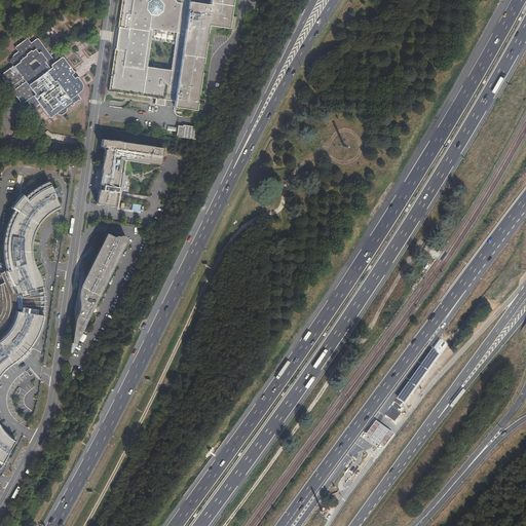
[(175,107),(196,110),(209,25),(229,28),(230,23),(232,0),(210,0),(210,4),(189,2),(189,0),(121,0),(120,9),(118,28),(119,28),(120,28),(118,50),(116,49),(115,49),(109,91),(156,99),(155,105),(164,106),(165,100),(166,96),(176,97),(176,101),(175,107)]
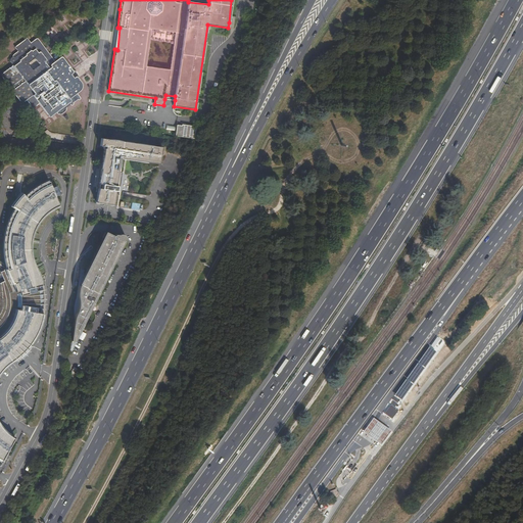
[(30,43),(26,38),(13,47),(18,54),(14,57),(11,57),(9,58),(9,60),(12,65),(0,75),(0,76),(8,87),(9,88),(12,86),(13,89),(11,90),(11,92),(19,103),(22,103),(26,101),(30,106),(32,107),(33,107),(35,107),(38,104),(48,117),(49,117),(67,103),(70,106),(72,105),(73,103),(76,100),(77,100),(77,101),(78,100),(79,100),(79,99),(80,98),(79,98),(77,94),(80,91),(81,90),(81,88),(81,85),(81,83),(79,81),(77,79),(74,81),(68,73),(68,72),(66,67),(67,65),(63,59),(60,59),(55,62),(37,39),(30,43)]
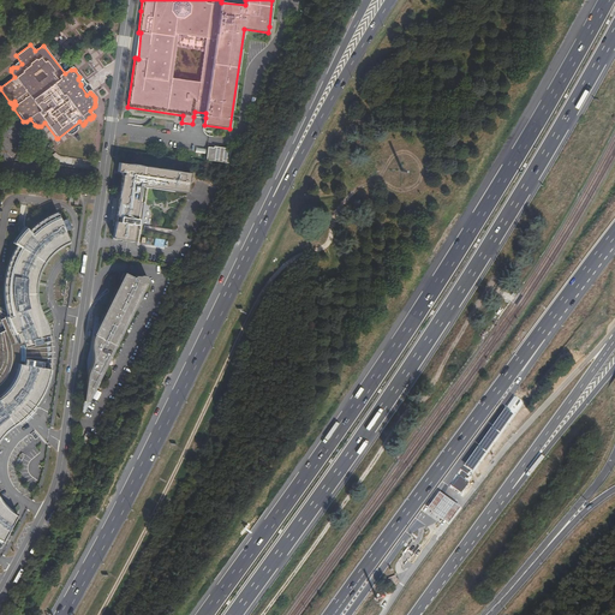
[(83,84),(81,84),(81,85),(87,95),(90,93),(90,89),(90,87),(89,85),(87,84),(85,84),(83,84)]
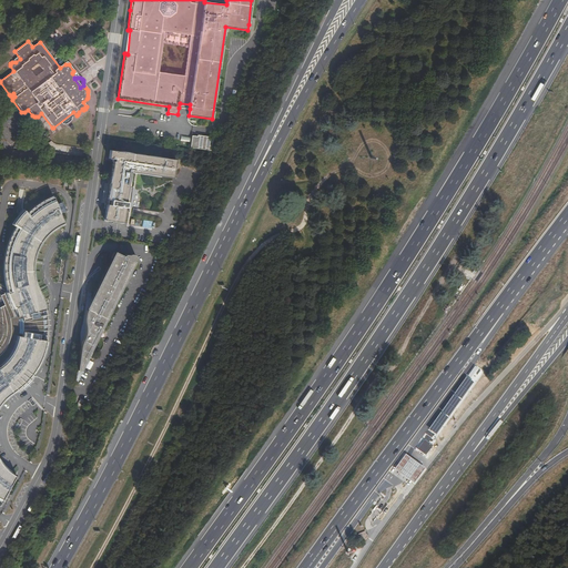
[(199,135),(198,137),(193,135),(191,148),(212,151),(214,138),(199,135)]
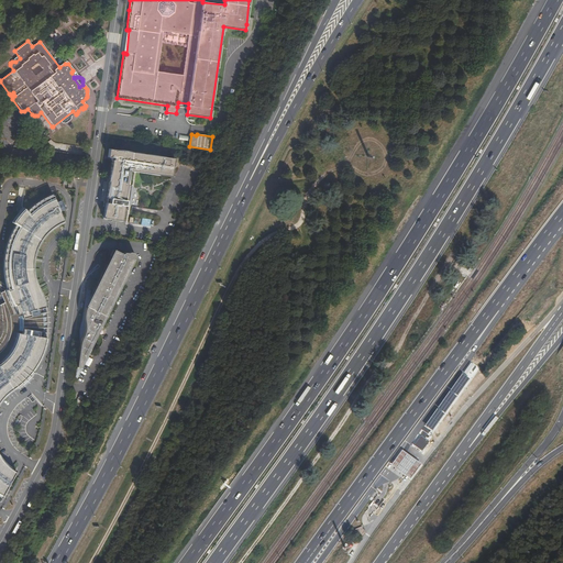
[(46,143),(53,148),(56,144),(50,140),(46,143)]
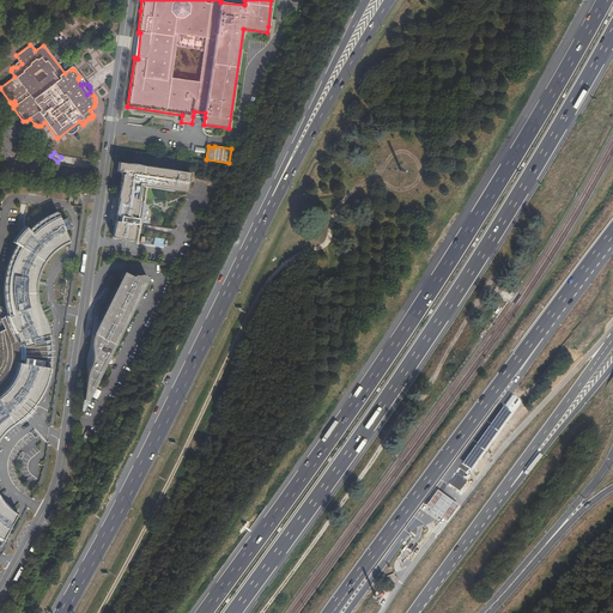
[(119,161),(117,170),(123,171),(123,173),(122,173),(120,189),(119,189),(117,198),(116,199),(113,198),(113,199),(110,199),(111,208),(110,208),(110,216),(110,220),(111,220),(111,222),(111,223),(113,224),(110,240),(131,243),(133,226),(137,228),(143,205),(143,201),(139,200),(140,184),(187,190),(190,171),(119,161)]
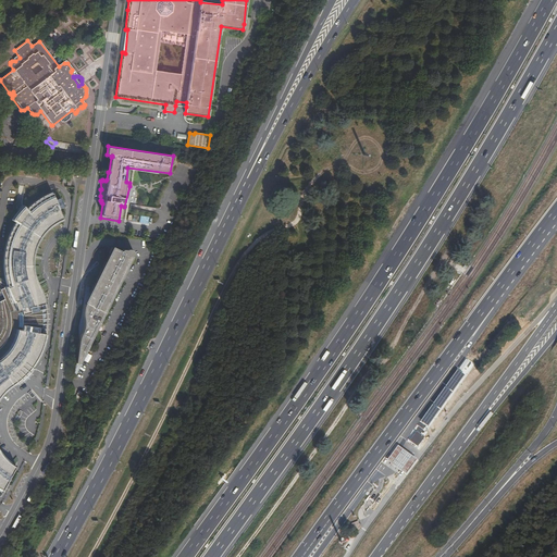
[(52,196),(42,200),(25,212),(23,210),(13,222),(16,224),(11,235),(7,248),(4,268),(8,288),(0,291),(4,300),(0,302),(0,489),(1,490),(14,467),(2,457),(0,454),(0,395),(3,392),(20,379),(33,363),(42,345),(45,335),(45,310),(42,300),(33,277),(32,268),(32,258),(35,248),(39,239),(46,232),(53,225),(62,221),(52,196)]
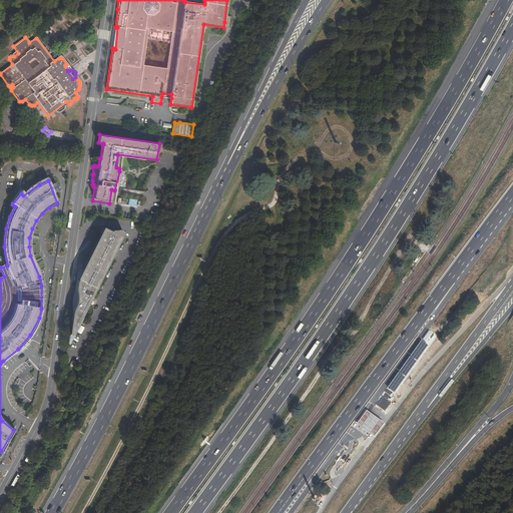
[(68,335),(72,336),(121,238),(102,229),(77,281),(77,282),(76,285),(76,301),(71,315),(68,335)]
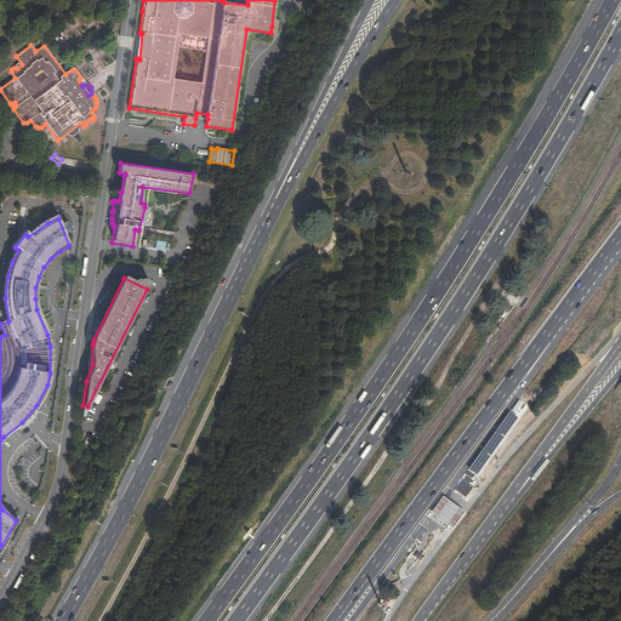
[(455,491),(465,497),(472,488),(463,480),(455,491)]
